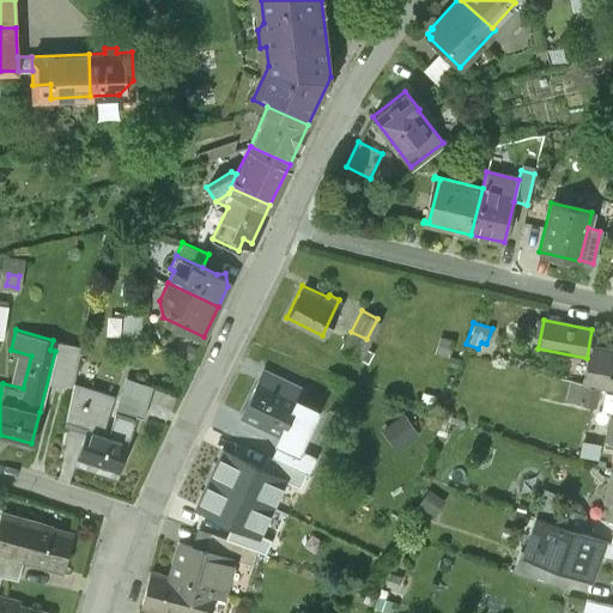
[(366,339),(351,332),(340,352),(356,360),(366,339)]
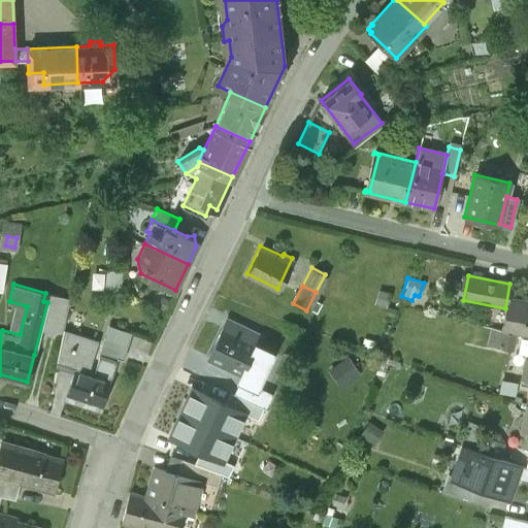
[(390,293),(377,290),(373,303),(386,307),(390,293)]
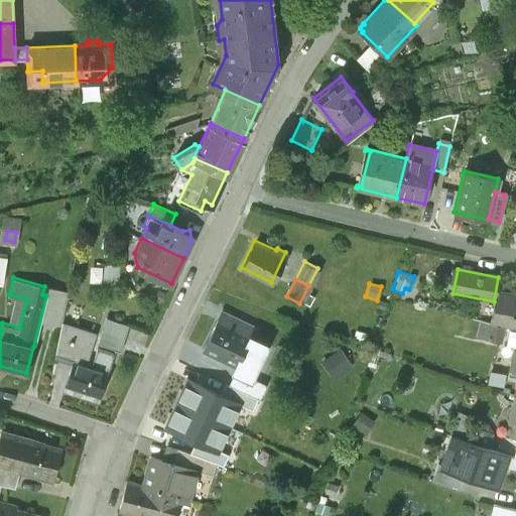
[(515,294),(501,292),(496,324),(506,326),(515,328),(515,294)]
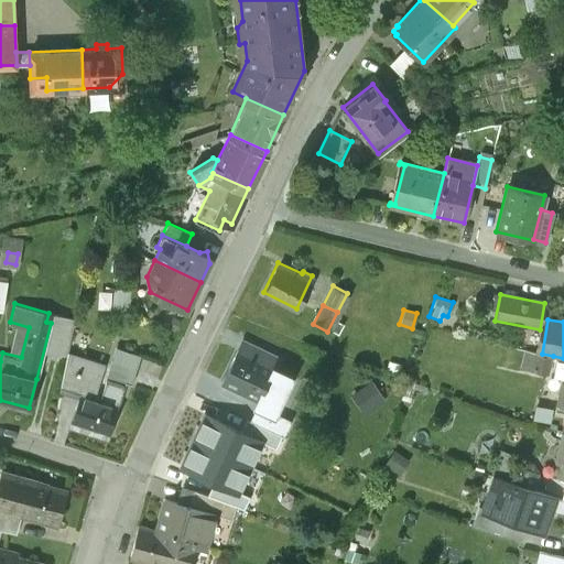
[(140,355),(117,347),(107,373),(131,381),(140,355)]
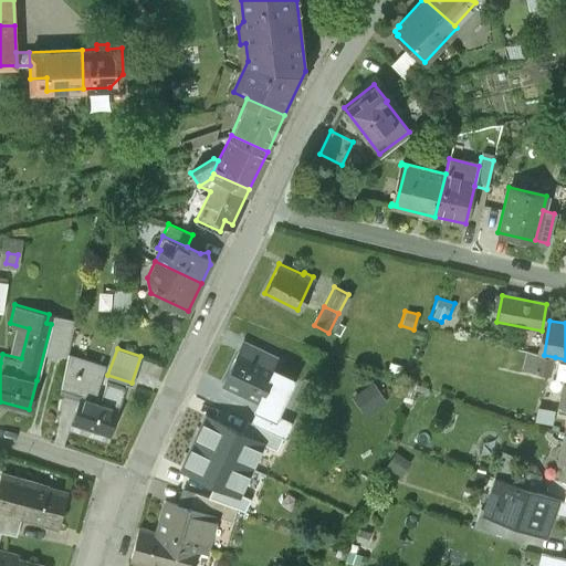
[(258,360),(238,350),(222,384),(259,400),(255,407),(258,407),(274,416),(275,412),(293,377),(275,369),(281,358),(263,349),(258,360)]
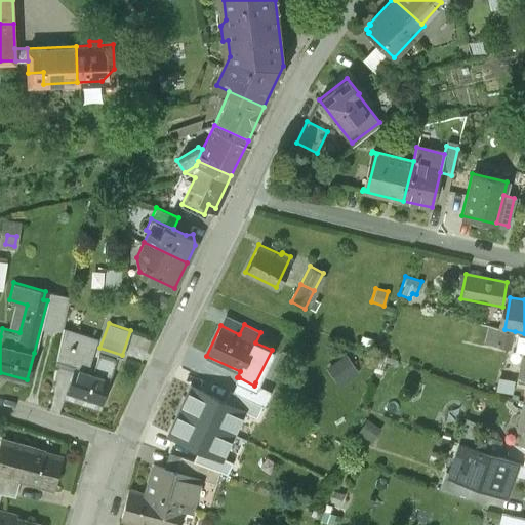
[(505,329),(490,326),(486,341),(511,348),(515,331),(505,329)]
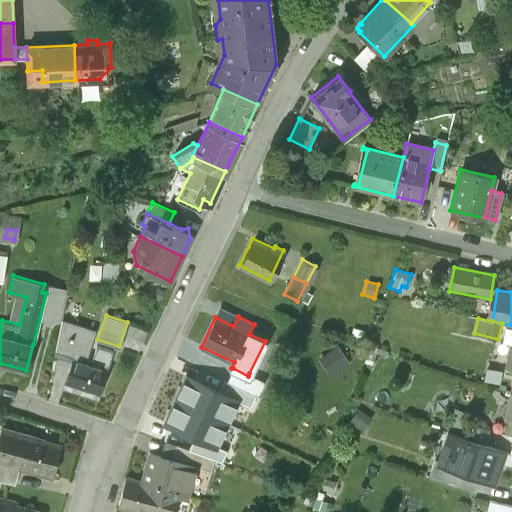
[(83,327),(61,319),(54,353),(72,359),(81,332),(83,327)]
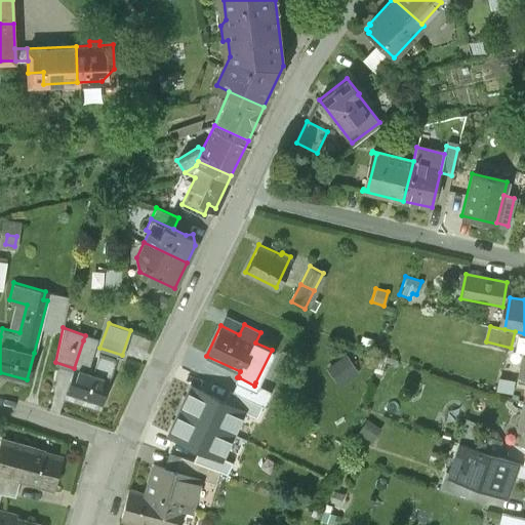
[(91,370),(86,368),(94,344),(83,340),(74,368),(66,393),(99,404),(110,376),(109,376),(115,359),(97,353),(91,370)]
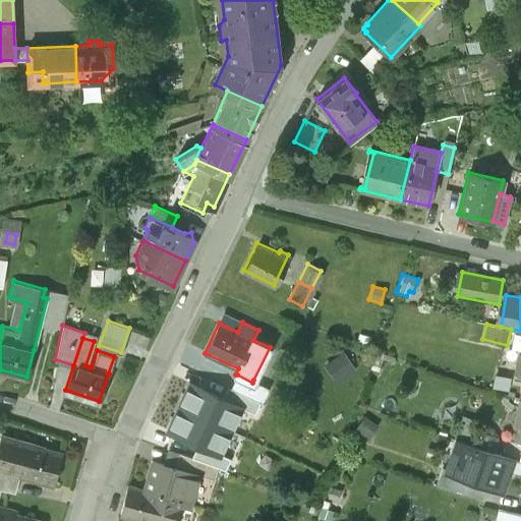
[(343,352),(327,363),(339,380),(354,368),(343,352)]
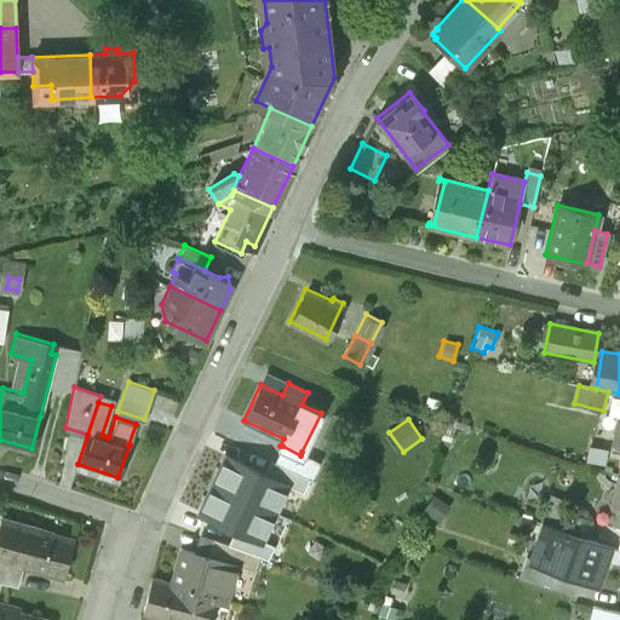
[(300,455),(282,446),(275,461),(310,478),(313,478),(320,460),(302,452),(300,455)]
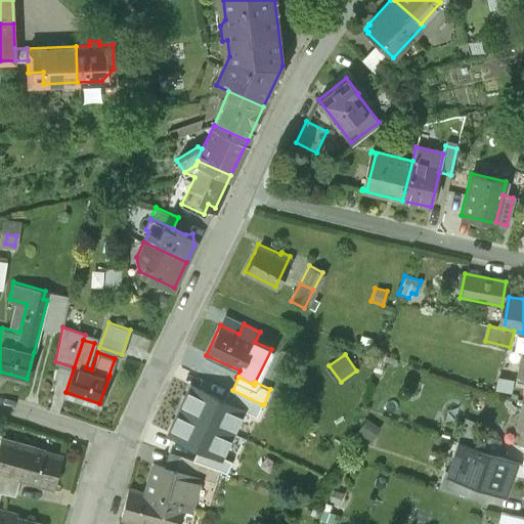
[(514,381),(497,378),(494,392),(511,397),(514,381)]
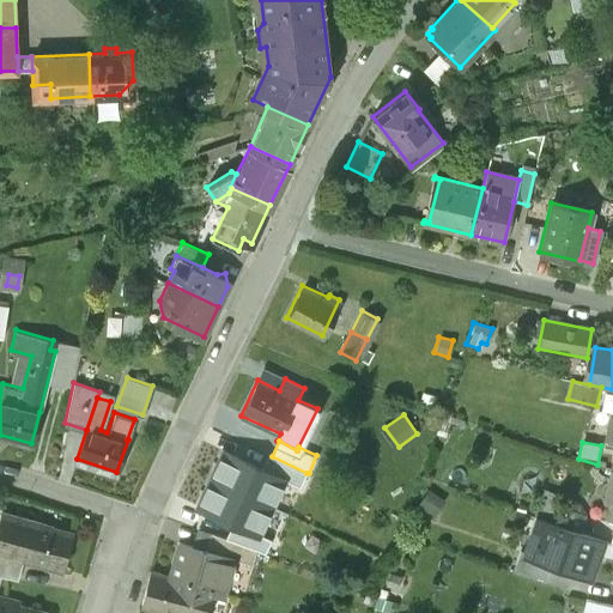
[(224,449),(211,478),(271,507),(284,479),(284,478),(261,468),(224,449)]
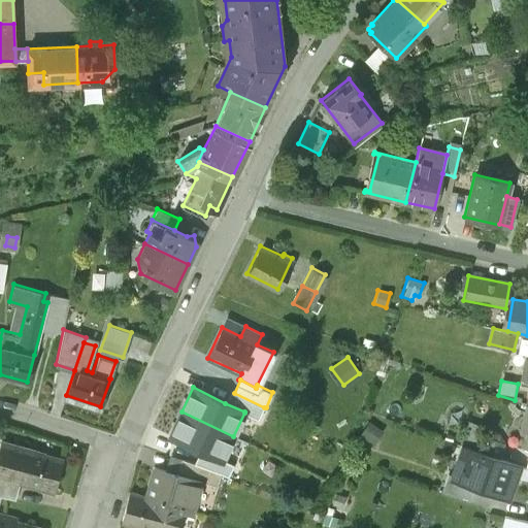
[(234,393),(231,392),(225,403),(244,411),(244,413),(258,420),(264,407),(234,393)]
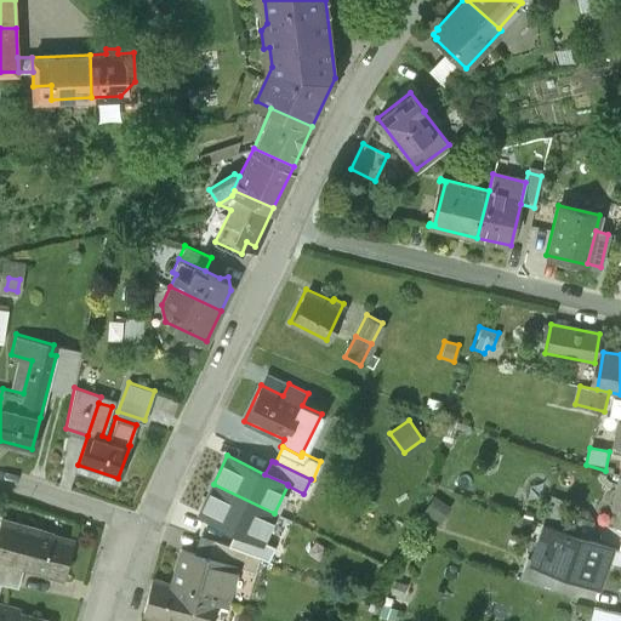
[(274,513),(214,484),(200,512),(235,529),(261,541),(262,540),(274,513)]
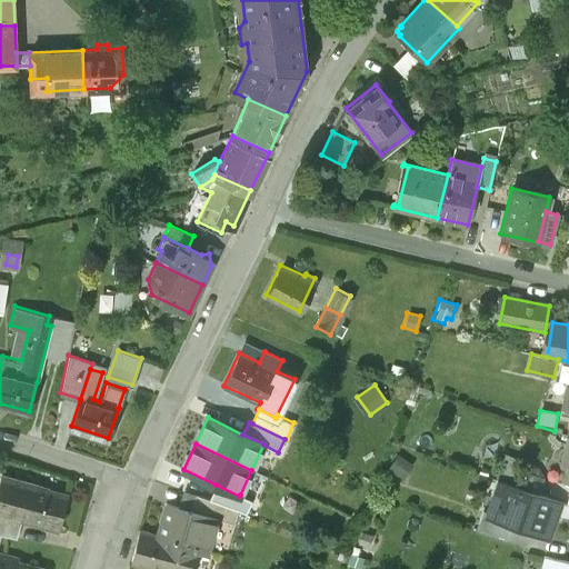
[(513,459),(502,455),(496,470),(507,475),(513,459)]
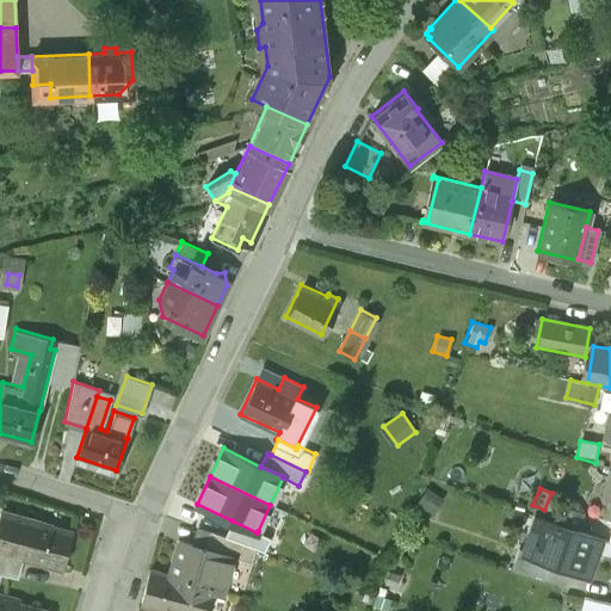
[(584,514),(561,506),(556,523),(578,531),(584,514)]
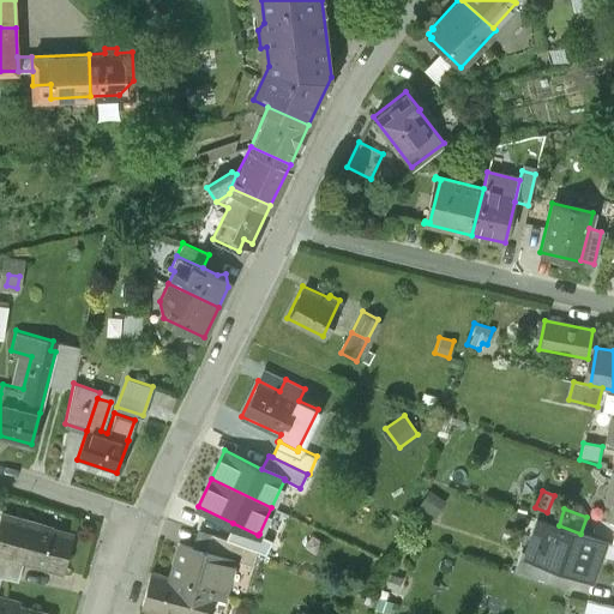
[(40,523),(0,511),(0,552),(22,558),(62,569),(71,534),(38,524),(40,523)]
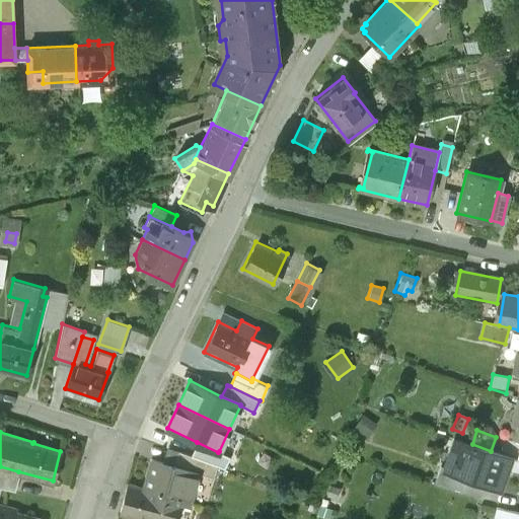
[(472,444),(456,438),(445,467),(445,469),(466,476),(498,488),(509,457),(491,451),(472,444)]
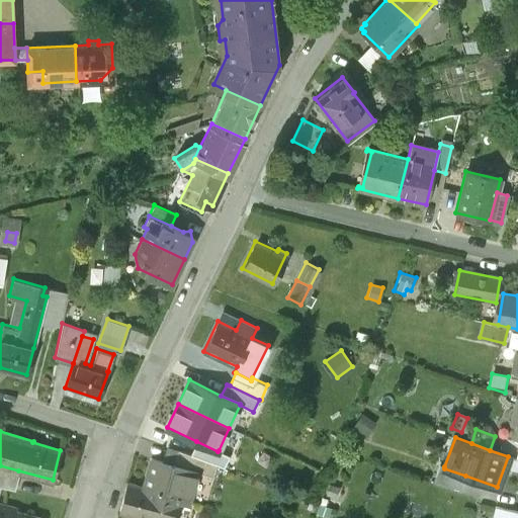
[(218,451),(196,441),(190,454),(216,463),(225,467),(230,455),(219,450),(218,451)]
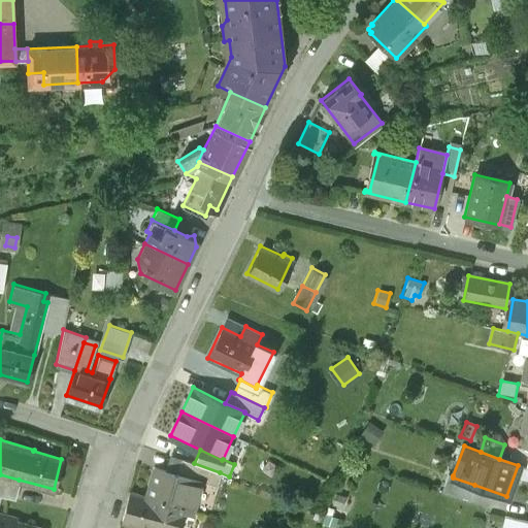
[(194,463),(179,457),(175,472),(201,480),(200,481),(217,485),(220,472),(194,463)]
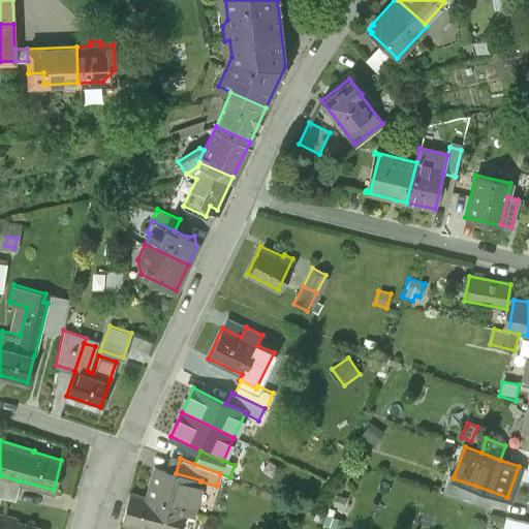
[(176,473),(154,467),(146,497),(193,509),(200,481),(201,480),(176,473)]
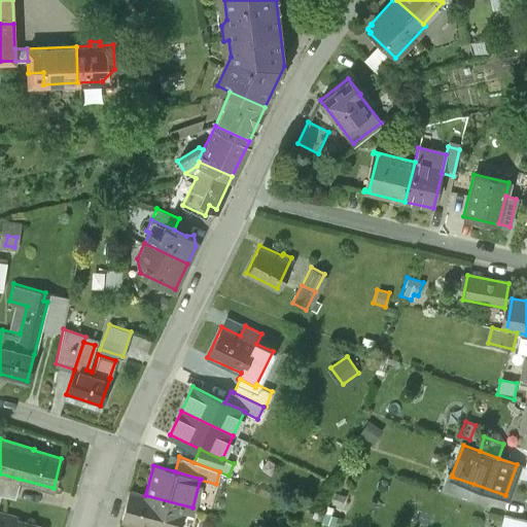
[(473,484),(452,477),(452,475),(447,472),(441,488),(468,498),(473,484)]
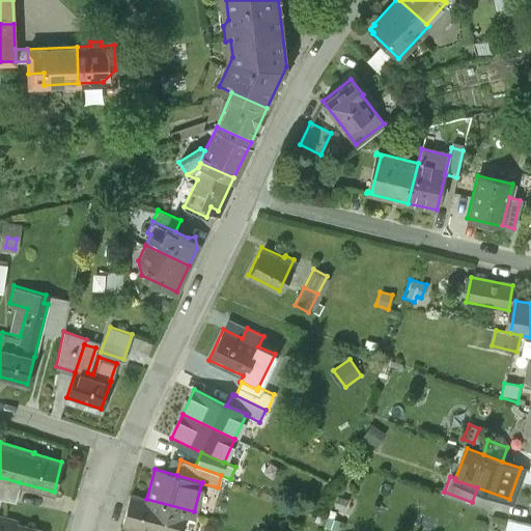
[(19,482),(0,477),(0,483),(18,488),(19,482)]
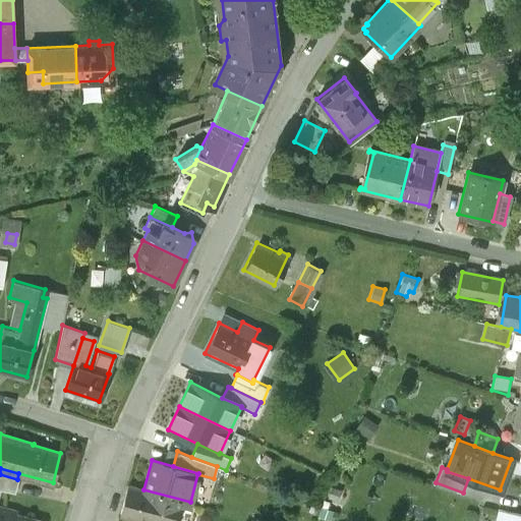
[(17,479),(0,474),(0,488),(14,491),(17,479)]
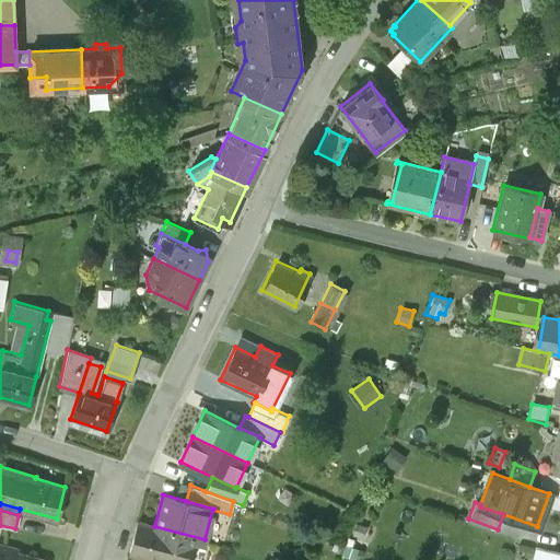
[(154,526),(138,522),(129,553),(153,559),(189,559),(196,539),(203,541),(205,539),(154,526)]
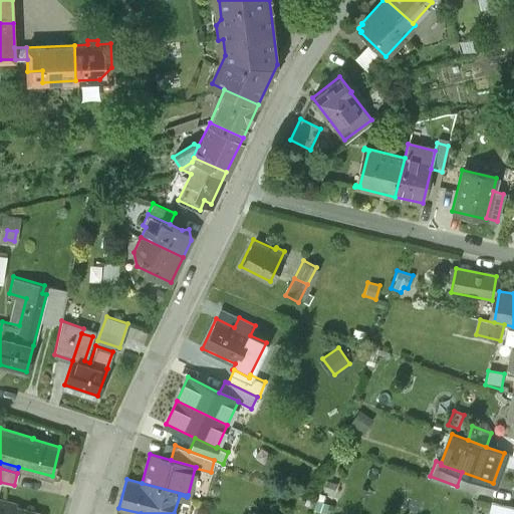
[(0,498),(0,513),(41,513),(42,513),(14,505),(15,503),(0,498)]
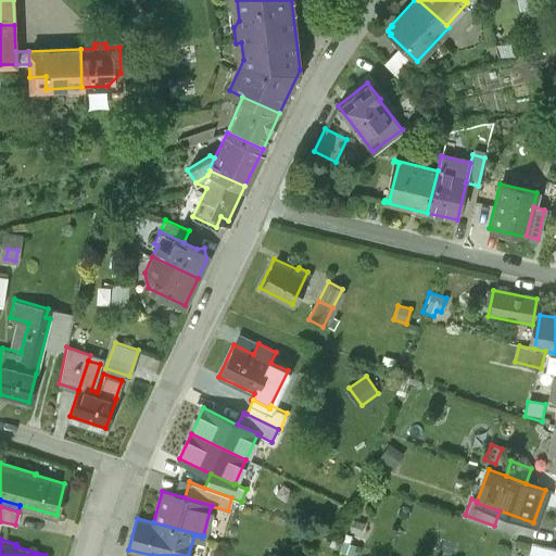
[(555,555),(555,548),(541,546),(530,542),(526,555),(555,555)]
